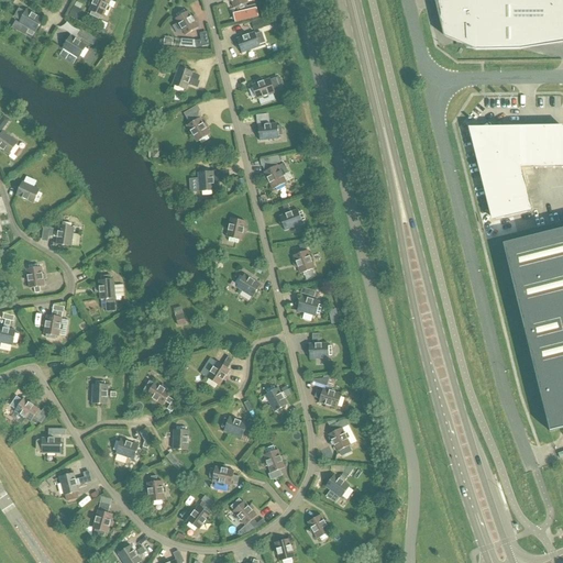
[(103,18),(110,0),(94,0),(95,0),(94,0),(91,0),(90,3),(92,4),(89,11),(91,12),(90,15),(99,20),(100,17),(103,18)]
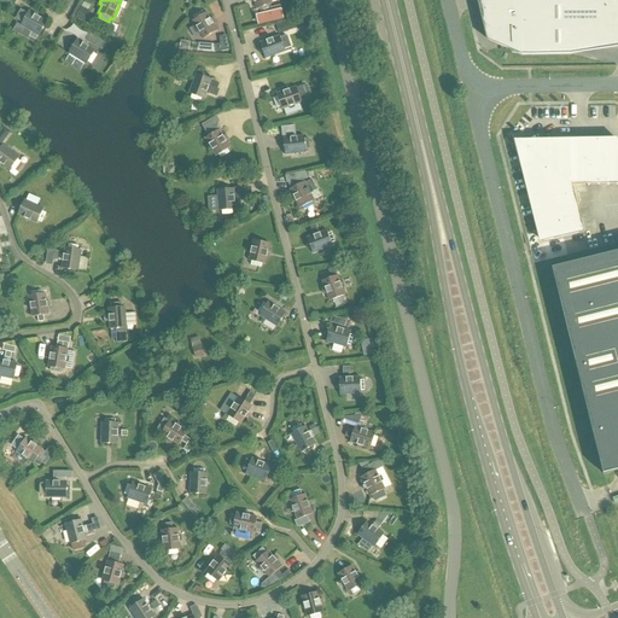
[(273,4),(270,0),(250,0),(252,3),(255,3),(257,10),(260,9),(262,12),(272,9),(270,5),(273,4)]
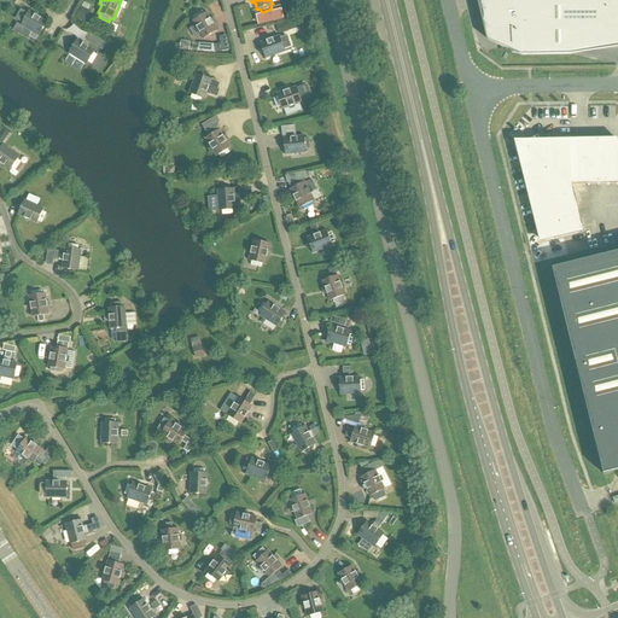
[(617,0),(479,0),(490,42),(503,47),(522,56),(572,54),(617,47),(617,0)]
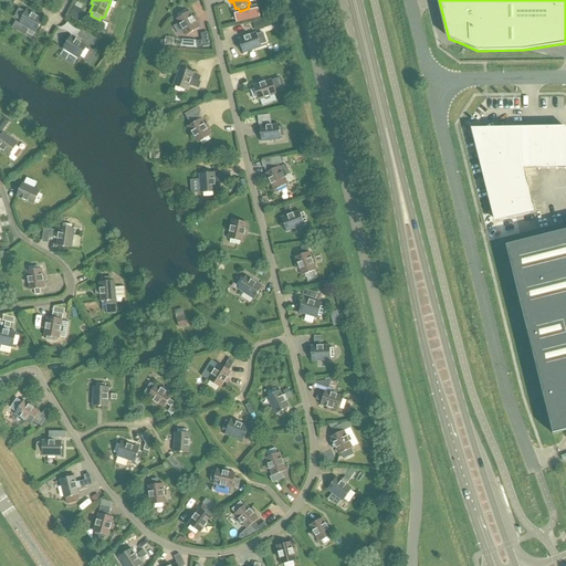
[(76,21),(83,10),(75,6),(69,17),(76,21)]
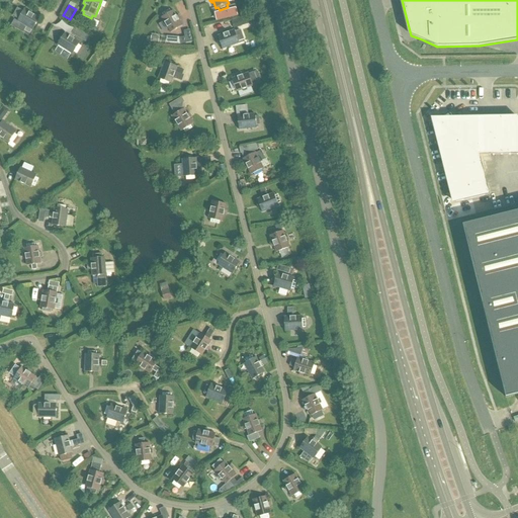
[(37,22),(39,18),(24,9),(23,11),(20,10),(16,17),(18,19),(17,21),(32,30),(35,26),(36,27),(39,23),(37,22)]
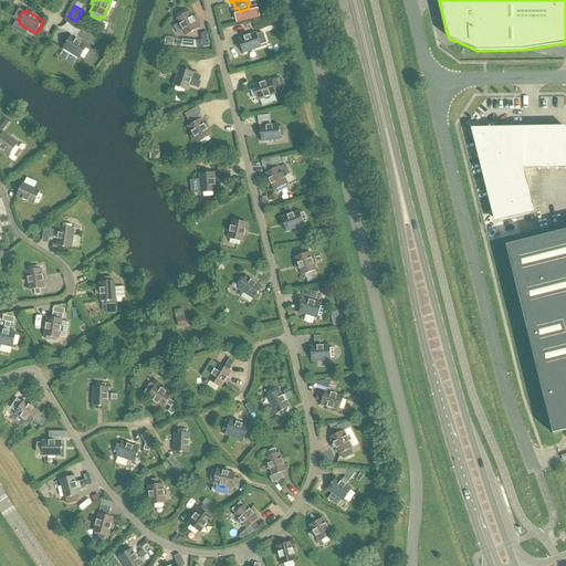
[(178,14),(179,18),(176,19),(187,37),(199,28),(189,11),(187,12),(186,10),(178,14)]
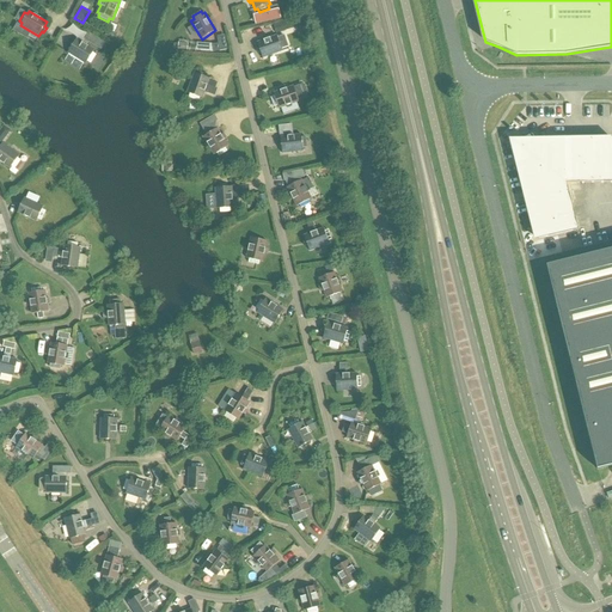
[(276,34),(293,28),(291,19),(274,25),(276,34)]
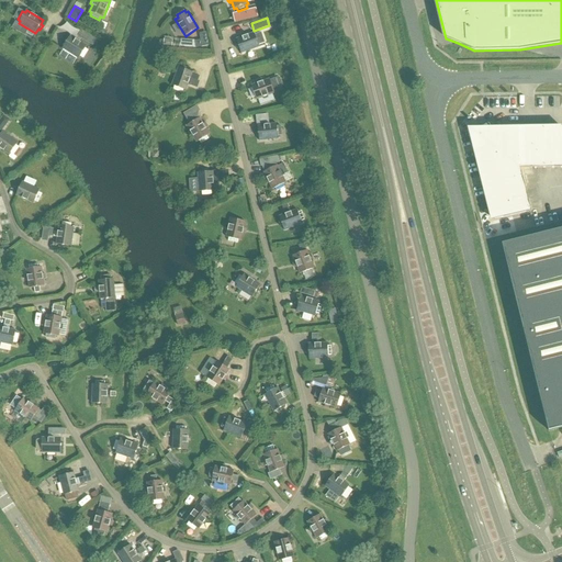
[(86,42),(90,35),(81,30),(78,36),(86,42)]
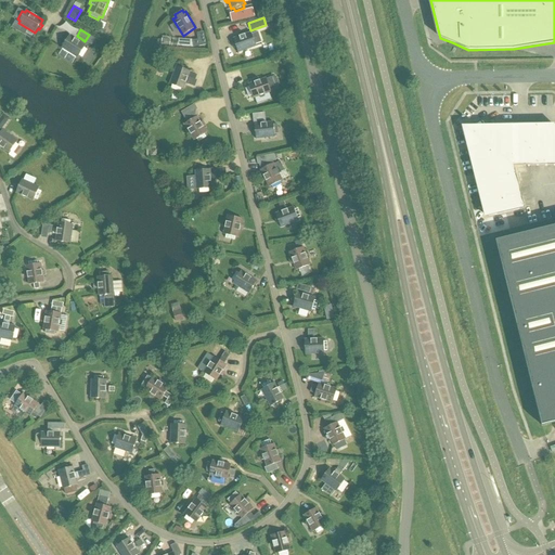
[(236,48),(239,52),(256,47),(256,43),(259,42),(256,34),(253,35),(252,33),(233,39),(235,43),(233,44),(234,49),(236,48)]
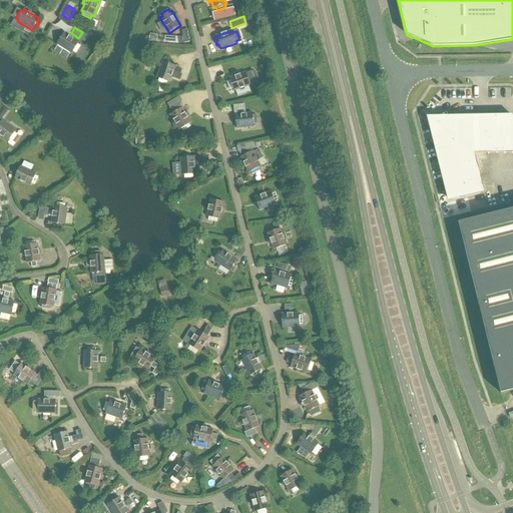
[(59,40),(57,44),(72,54),(73,51),(76,53),(80,46),(78,44),(79,42),(64,33),(61,37),(60,35),(57,39),(59,40)]
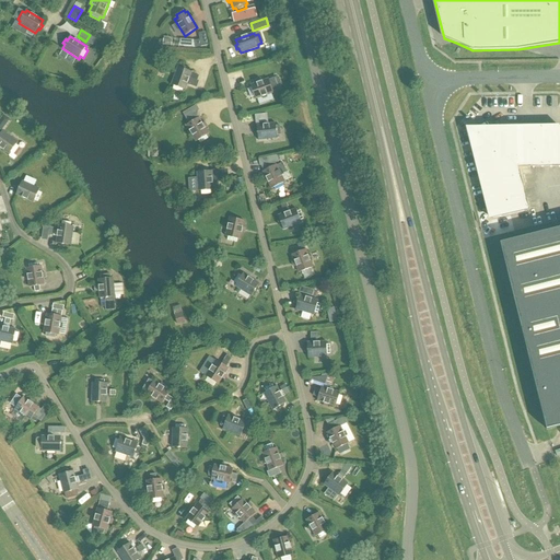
[(195,41),(181,39),(179,47),(195,48),(194,42),(195,41)]
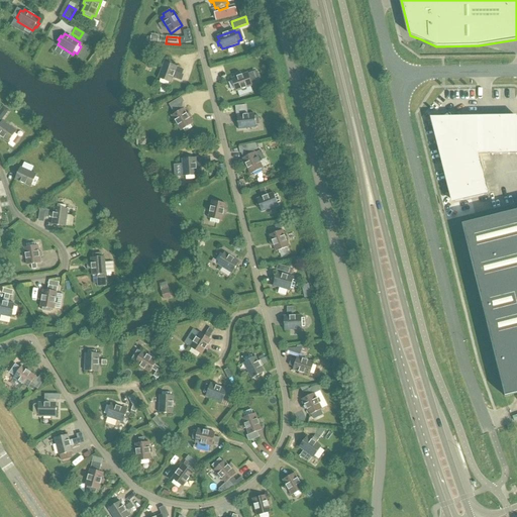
[(221,52),(213,54),(216,61),(216,64),(224,61),(221,52)]
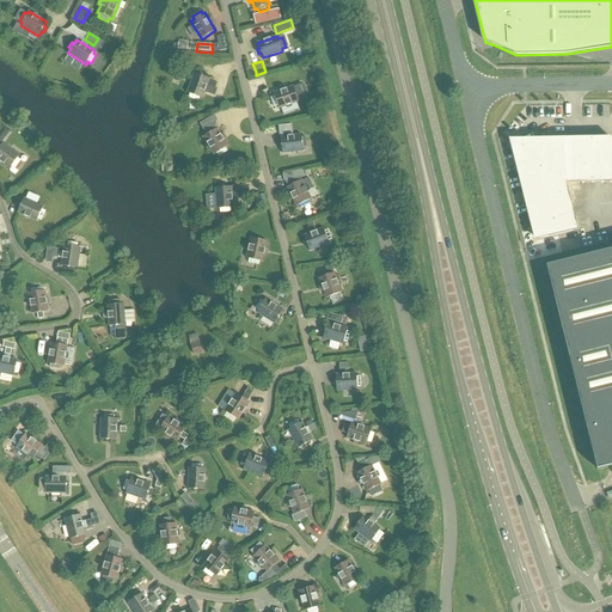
[(200,75),(195,73),(188,93),(190,95),(189,97),(199,101),(200,98),(202,98),(209,79),(204,77),(206,74),(201,73),(200,75)]
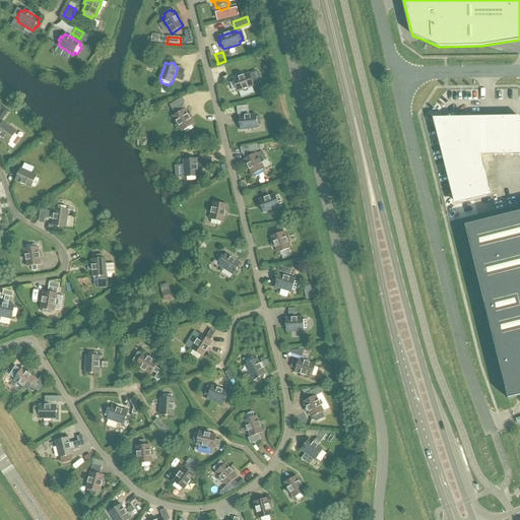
[(237,92),(254,86),(250,73),(243,75),(243,73),(238,75),(239,77),(233,79),(234,81),(231,82),(234,91),(237,90),(237,92)]
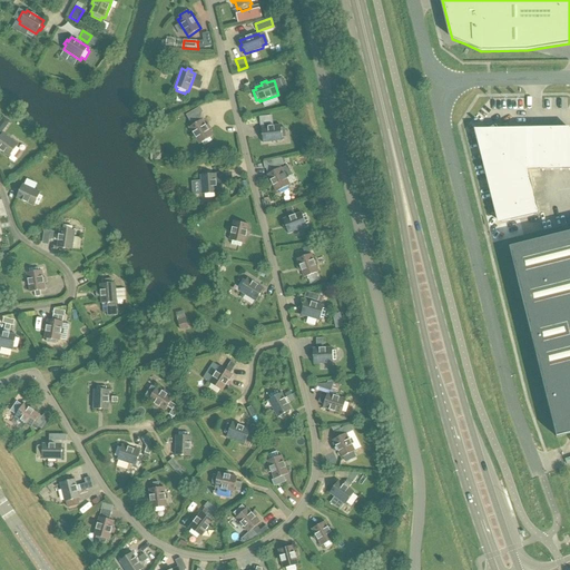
[(203,120),(189,128),(199,145),(202,143),(204,146),(212,141),(210,138),(213,137),(208,130),(210,129),(208,125),(206,126),(203,120)]
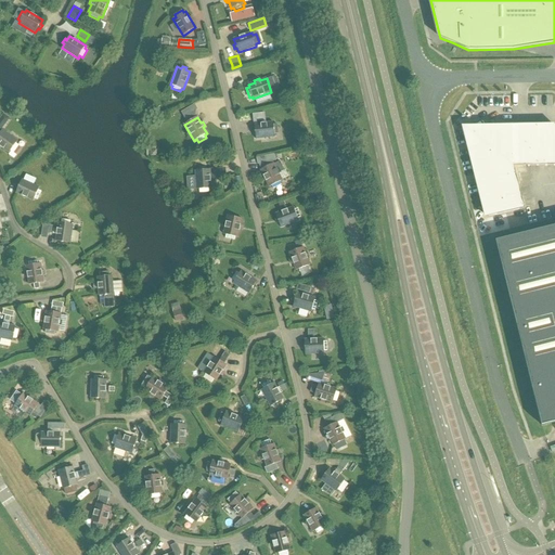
[(256,134),(256,139),(275,137),(274,134),(278,133),(276,125),(273,125),(273,123),(255,125),(255,129),(253,130),(254,134),(256,134)]
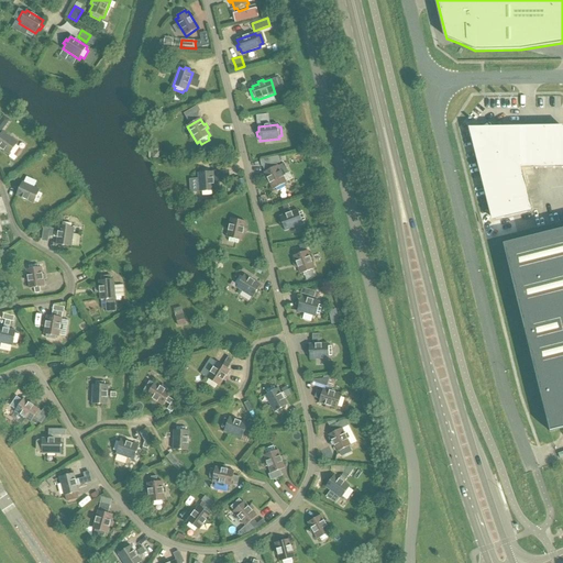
[(562,131),(475,133),(497,220),(532,211),(521,168),(562,167),(562,131)]
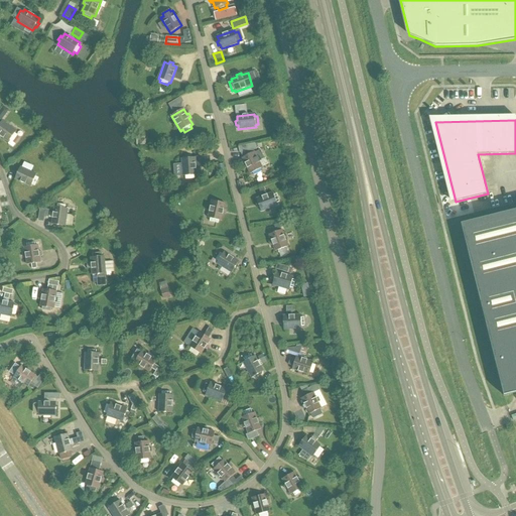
[(0,136),(8,142),(10,140),(12,142),(17,135),(15,133),(16,131),(2,121),(0,123),(0,136)]
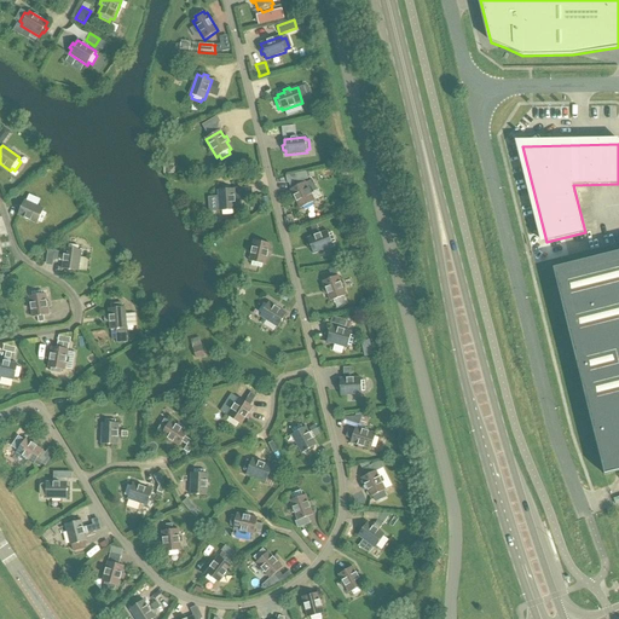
[(314,201),(305,183),(290,190),(294,197),(291,198),(294,203),(296,202),(300,209),(302,207),(305,210),(314,206),(312,203),(314,201)]
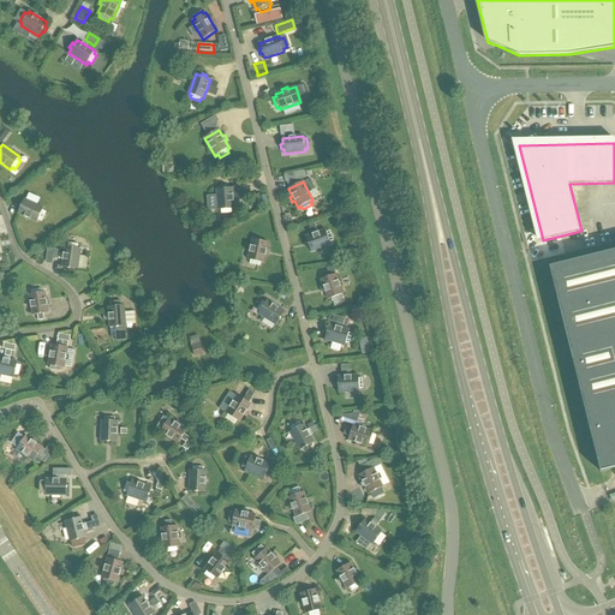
[(222,189),(216,189),(219,210),(221,210),(221,214),(232,213),(232,209),(234,209),(234,201),(233,193),(233,187),(227,189),(227,185),(222,186),(222,189)]
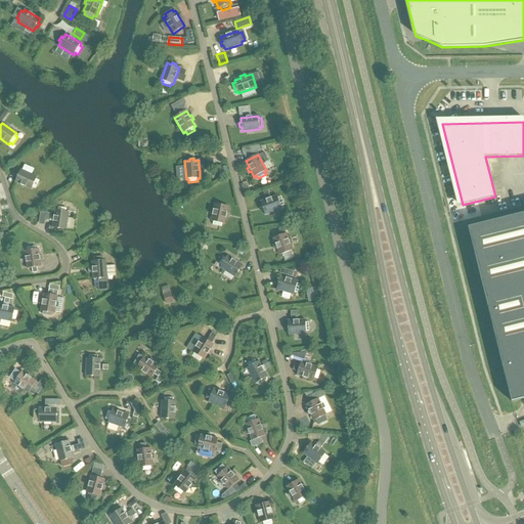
[(16,178),(15,182),(32,189),(33,187),(35,188),(39,180),(36,179),(37,177),(20,170),(18,174),(16,173),(14,177),(16,178)]
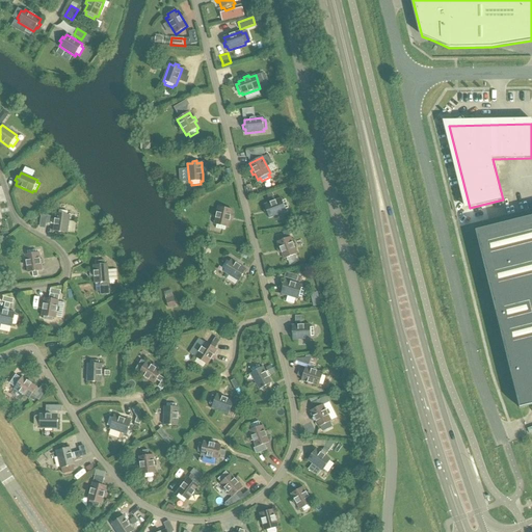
[(253,185),(245,187),(248,197),(261,194),(259,188),(254,189),(253,185)]
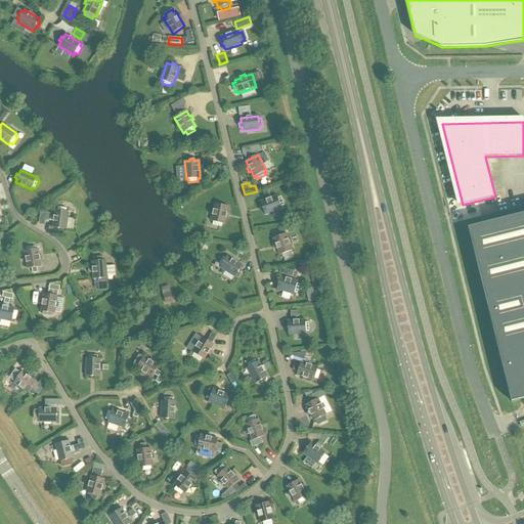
[(263,211),(265,215),(282,209),(281,207),(285,206),(281,197),(278,199),(277,195),(260,202),(262,207),(260,207),(261,212),(263,211)]
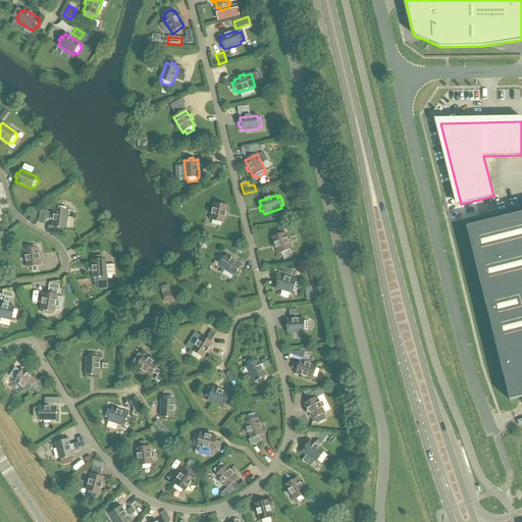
[(227,206),(214,203),(210,220),(213,221),(212,224),(220,226),(221,223),(223,223),(225,217),(227,217),(228,213),(226,212),(227,206)]
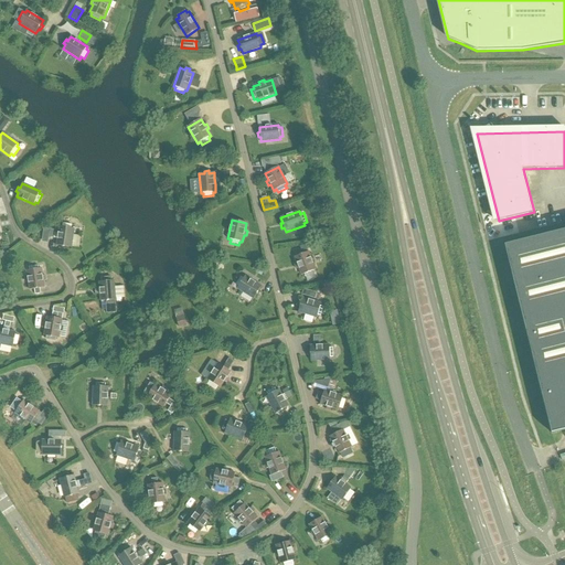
[(66,247),(72,248),(74,228),(72,228),(72,225),(63,223),(62,227),(60,226),(56,246),(62,246),(62,248),(66,249),(66,247)]
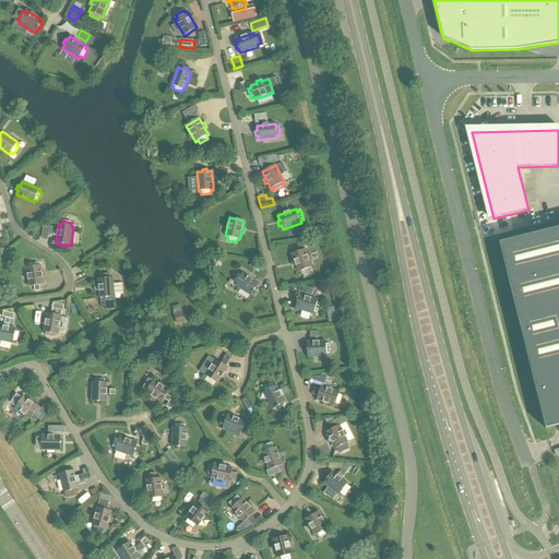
[(558,227),(499,242),(546,429),(558,425),(558,227)]
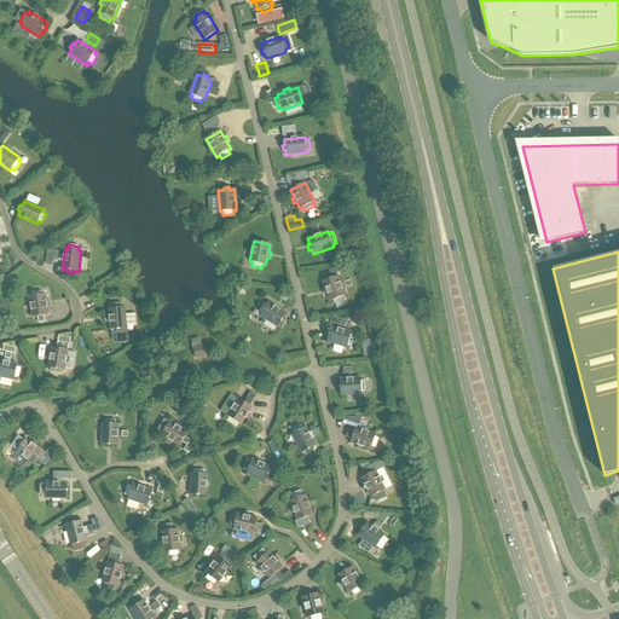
[(346,296),(339,276),(323,282),(325,289),(323,290),(325,295),(328,294),(330,301),(334,300),(335,304),(345,300),(343,296),(346,296)]
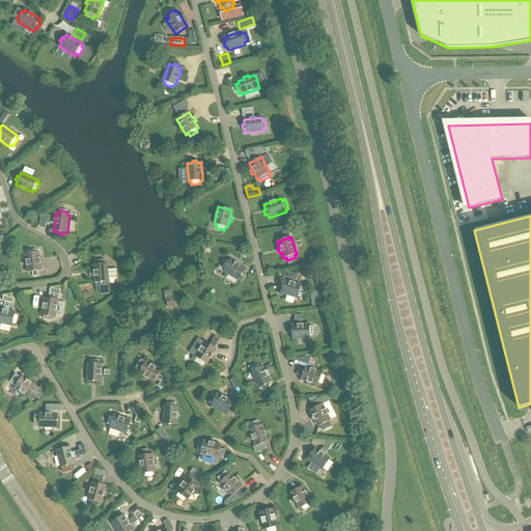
[(247,258),(250,252),(244,249),(241,255),(247,258)]
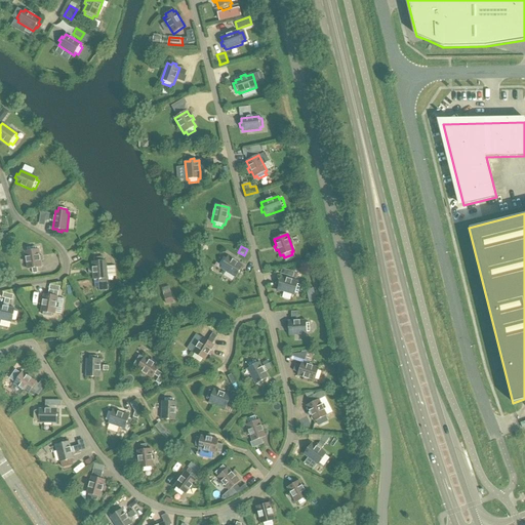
[(25,251),(28,270),(41,268),(40,260),(42,260),(42,255),(40,256),(39,249),(36,250),(36,247),(27,248),(28,251),(25,251)]
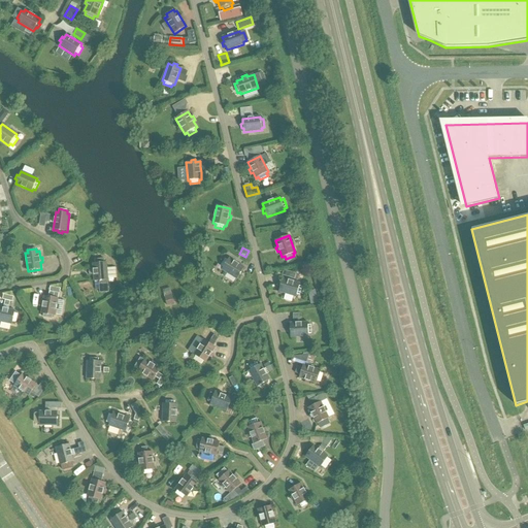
[(242,271),(244,268),(229,258),(228,260),(225,259),(221,266),(223,268),(222,270),(237,279),(239,275),(241,276),(243,273),(242,271)]
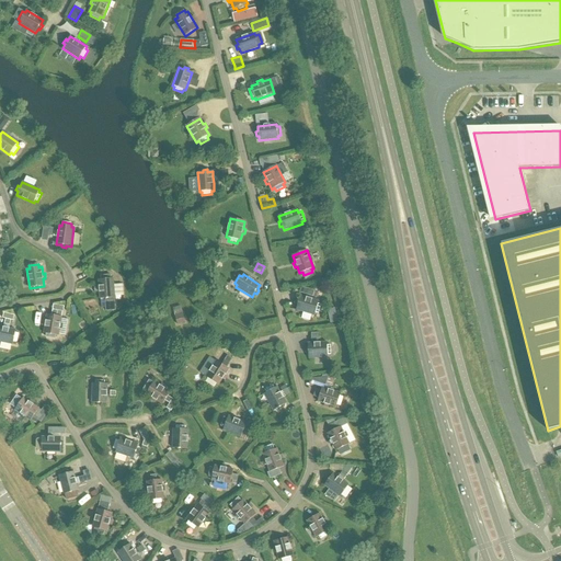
[(110,298),(115,298),(113,278),(111,278),(111,275),(101,276),(101,279),(99,279),(100,299),(101,299),(105,299),(105,301),(110,300),(110,298)]
